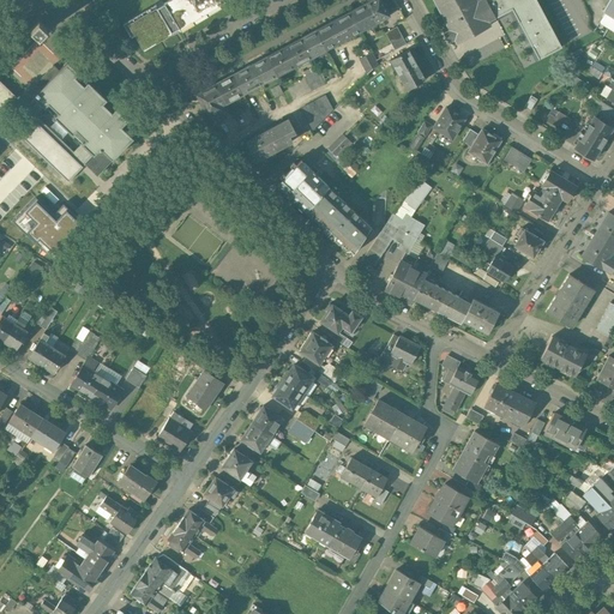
[(169,0),(157,7),(156,4),(122,24),(131,37),(136,35),(144,49),(172,32),(179,29),(180,31),(232,0),(169,0)]
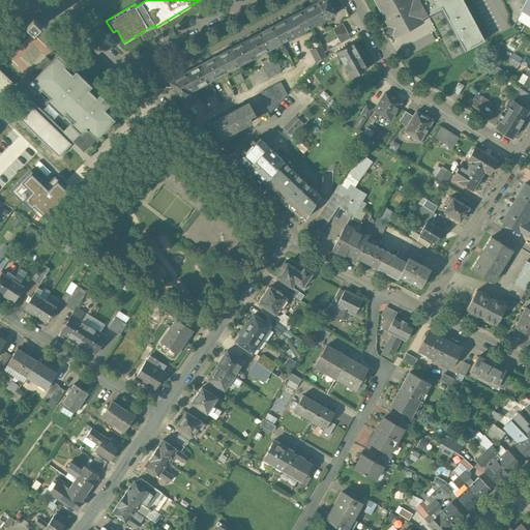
[(328,0),(320,0),(315,3),(324,21),(336,13),(328,0)]
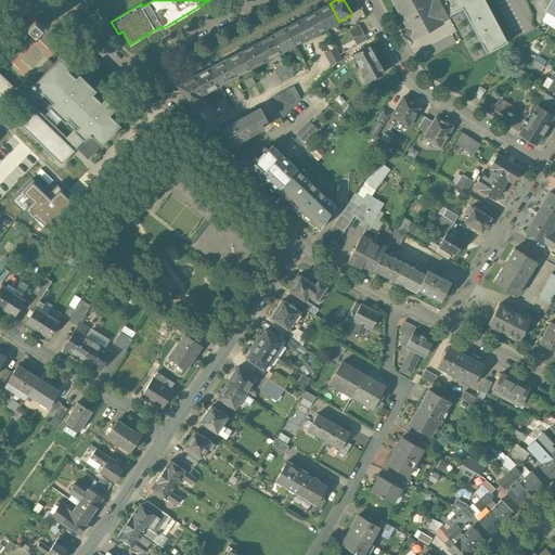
[(391,0),(405,25),(400,28),(405,37),(411,34),(413,39),(444,22),(442,17),(448,15),(439,0),(391,0)]
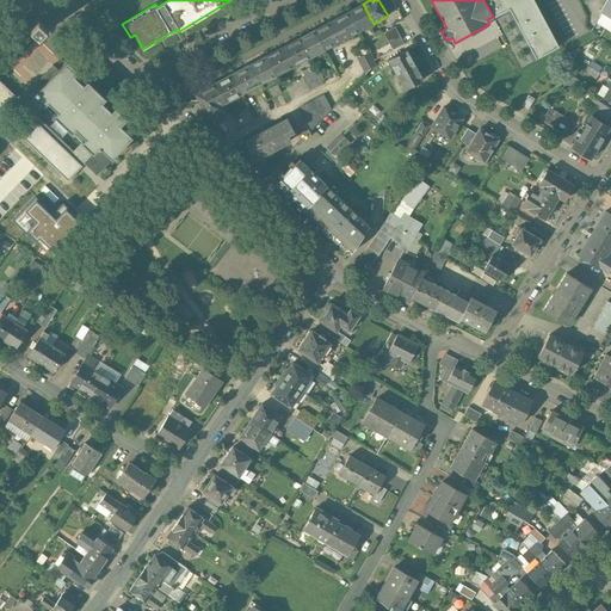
[(534,0),(483,0),(493,17),(508,8),(536,59),(559,47),(534,0)]
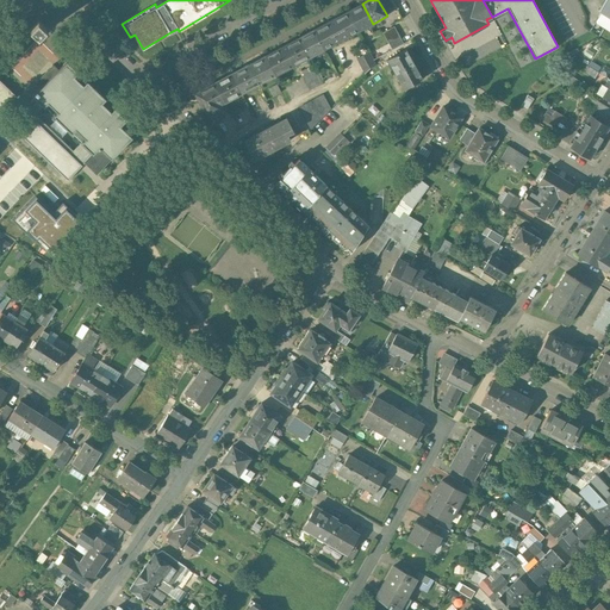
[(609,0),(604,0),(599,10),(602,12),(596,23),(609,31),(609,0)]
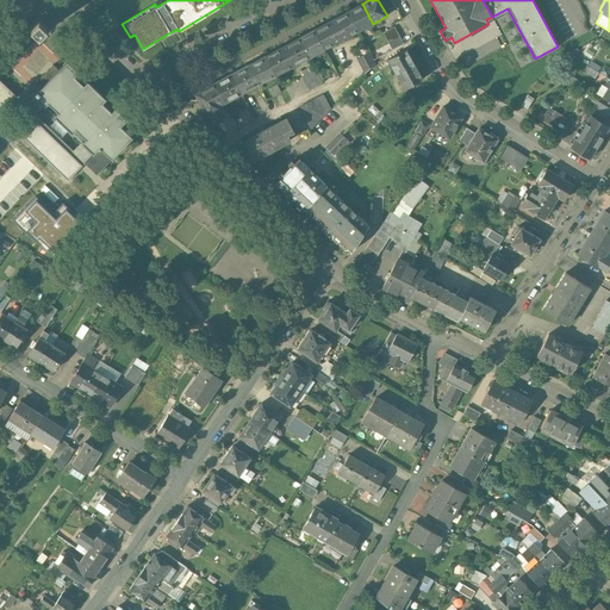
[(362,4),(348,11),(359,31),(373,24),(362,4)]
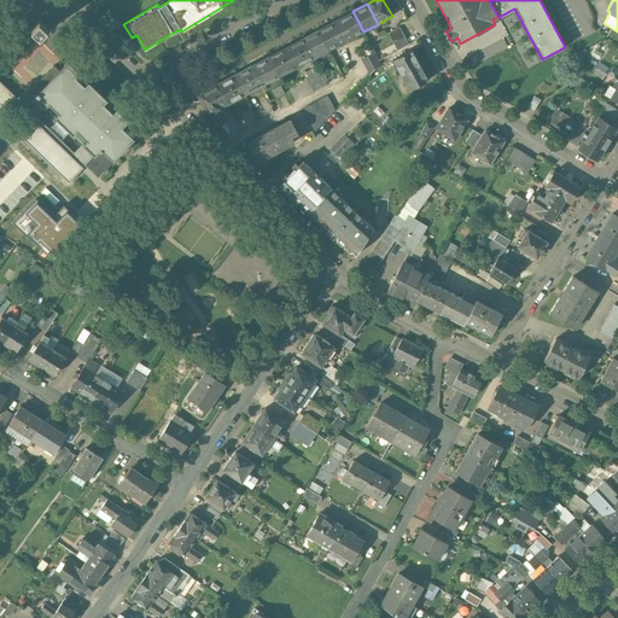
[(353,11),(318,30),(328,51),(363,31),(353,11)]
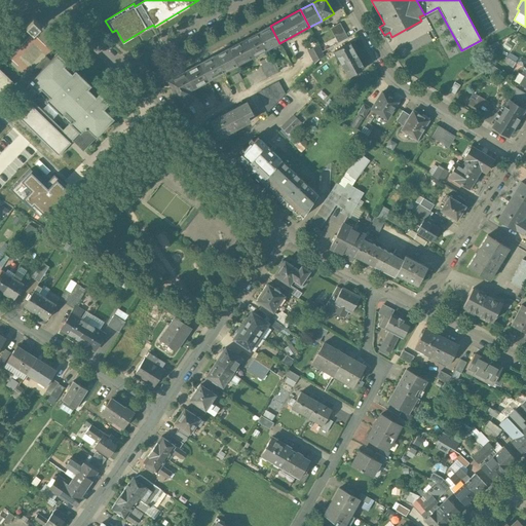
[(42,25),(35,17),(27,25),(34,32),(42,25)]
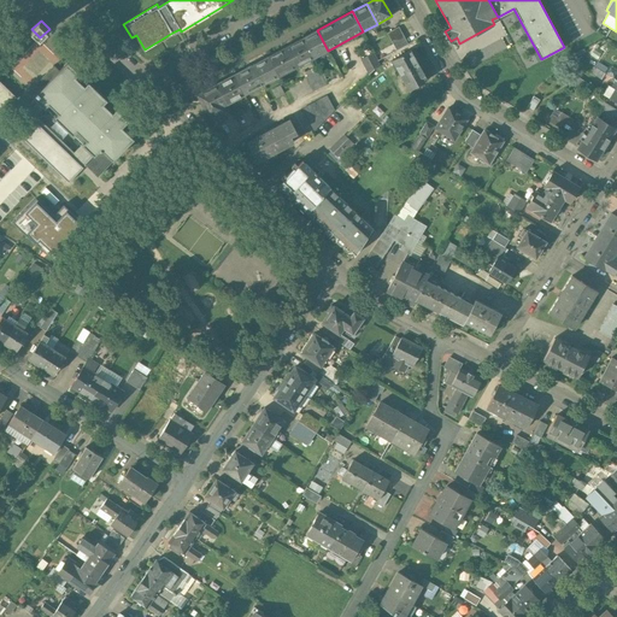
[(401,33),(399,27),(387,33),(388,34),(391,39),(401,33)]
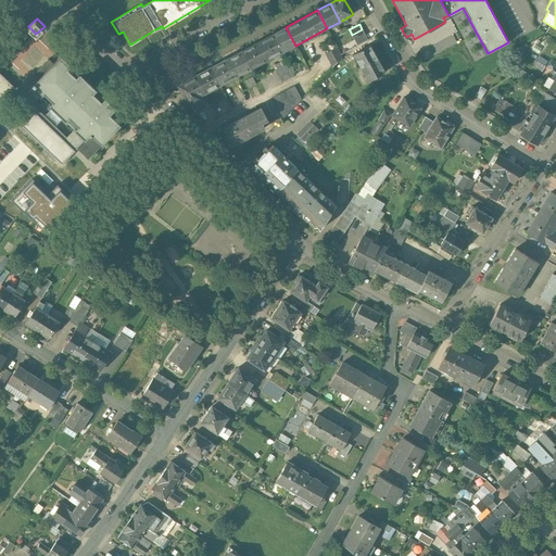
[(286,27),(273,34),(282,52),(295,46),(286,27)]
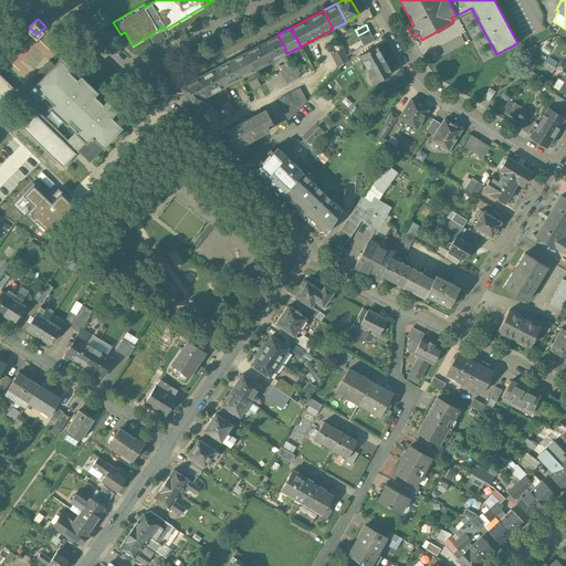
[(375,41),(368,30),(358,35),(360,40),(364,46),(375,41)]
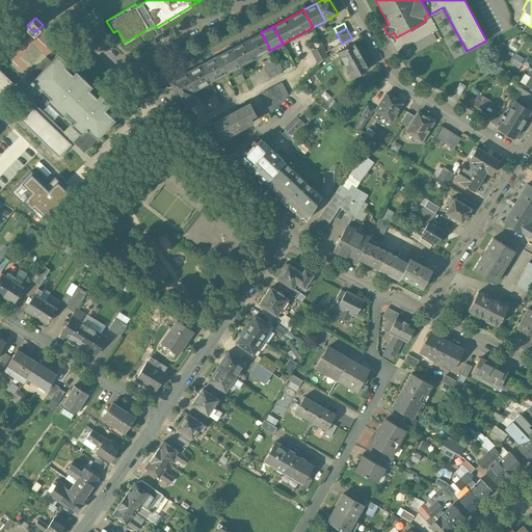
[(261,32),(246,41),(256,58),(270,50),(261,32)]
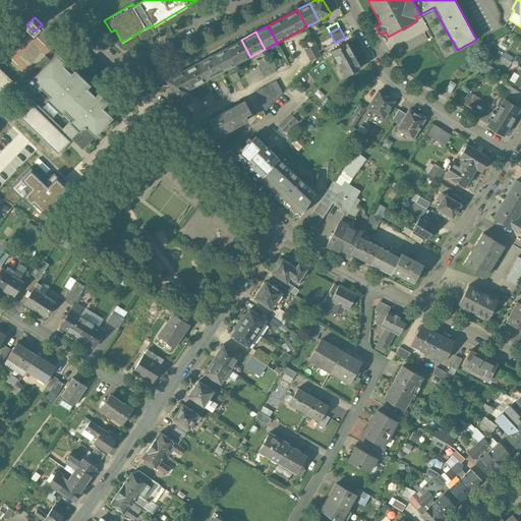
[(332,37),(316,46),(320,51),(335,43),(332,37)]
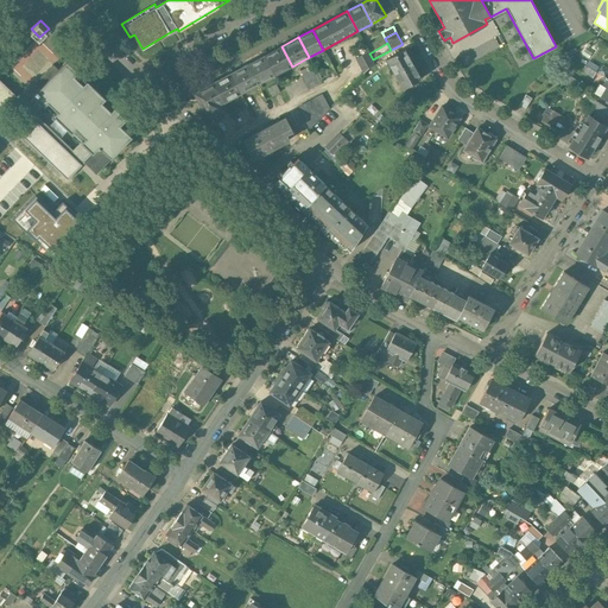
[(282,46),(264,55),(274,75),(292,67),(282,46)]
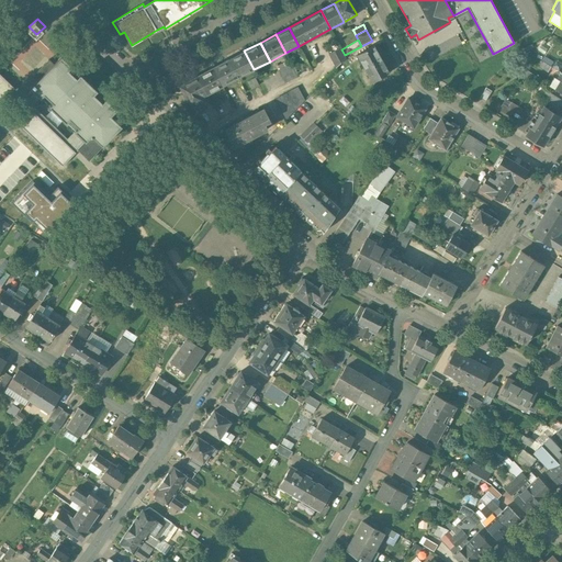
[(375,46),(358,56),(366,69),(383,59),(375,46)]
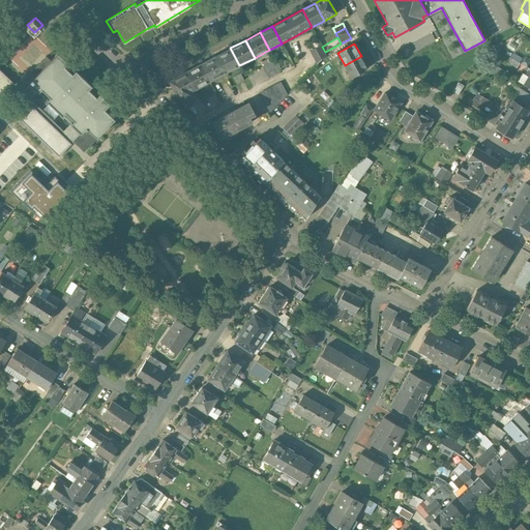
[(322,46),(311,52),(317,64),(326,55),(325,52),(322,47),(322,46)]
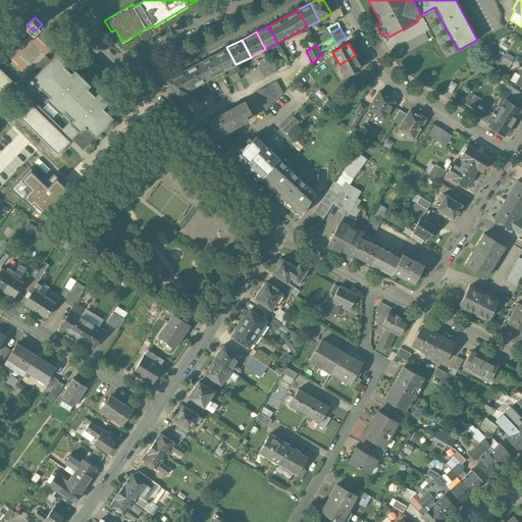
[(226,47),(212,55),(221,72),(236,64),(226,47)]
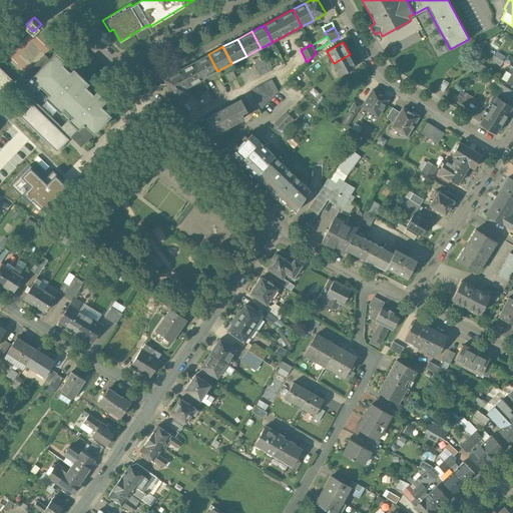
[(107,99),(56,51),(49,58),(44,54),(30,69),(35,73),(28,81),(29,81),(37,89),(69,120),(78,128),(71,136),(71,137),(81,146),(94,133),(94,132),(111,114),(101,105),(107,99)]
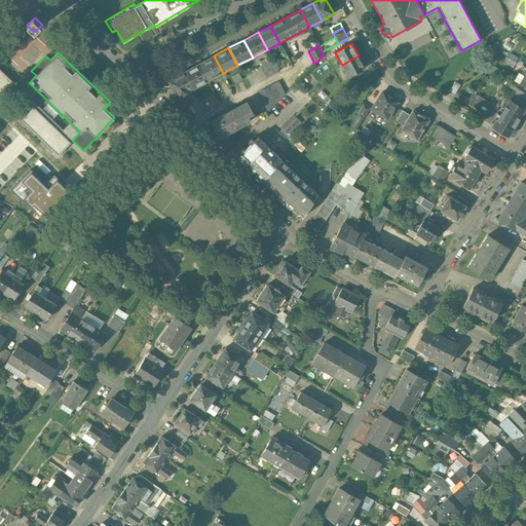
[(214,55),(199,64),(209,80),(223,73),(214,55)]
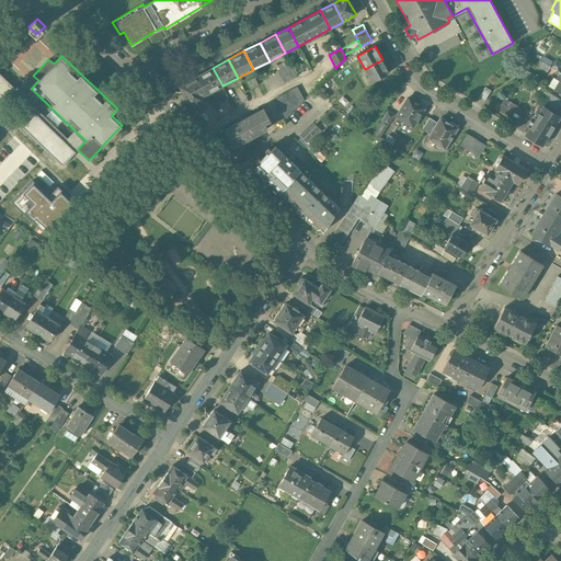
[(382,59),(365,69),(373,82),(390,72),(382,59)]
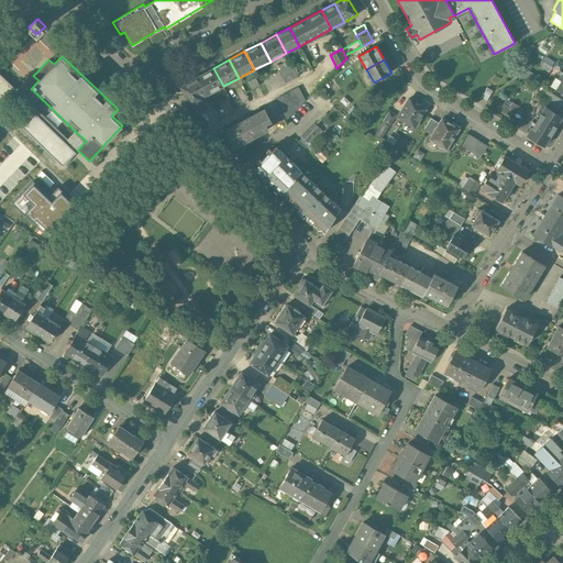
[(552,67),(543,62),(540,67),(549,73),(552,67)]
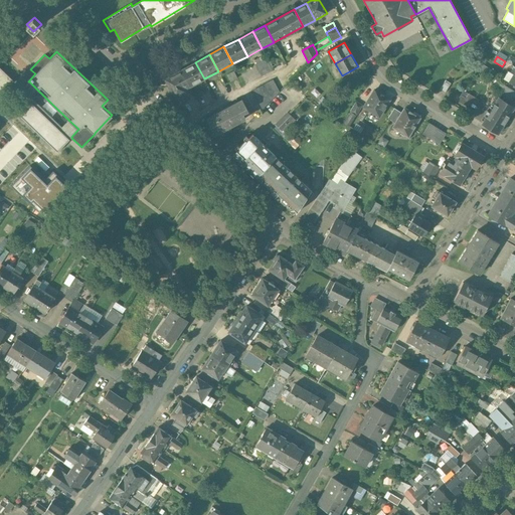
[(254,64),(258,70),(270,64),(267,58),(254,64)]
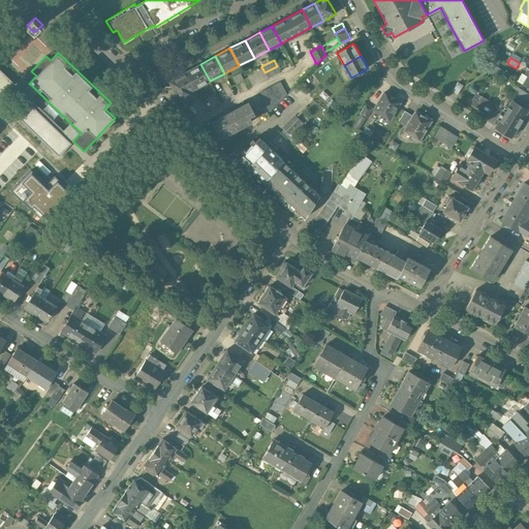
[(200,64),(186,71),(195,89),(210,81),(200,64)]
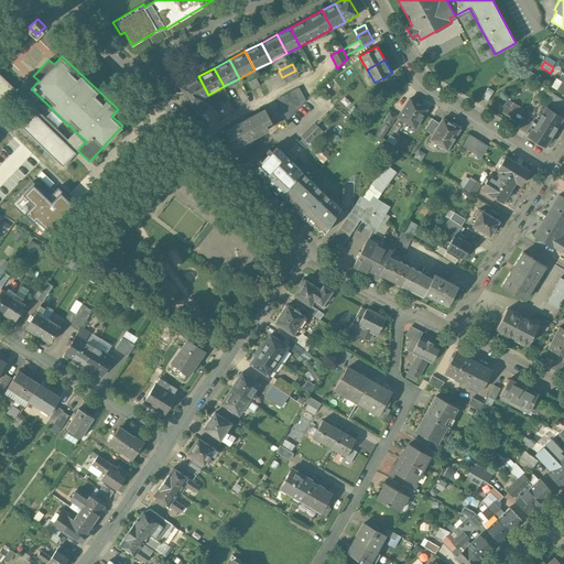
[(537,76),(527,69),(522,75),(533,82),(537,76)]
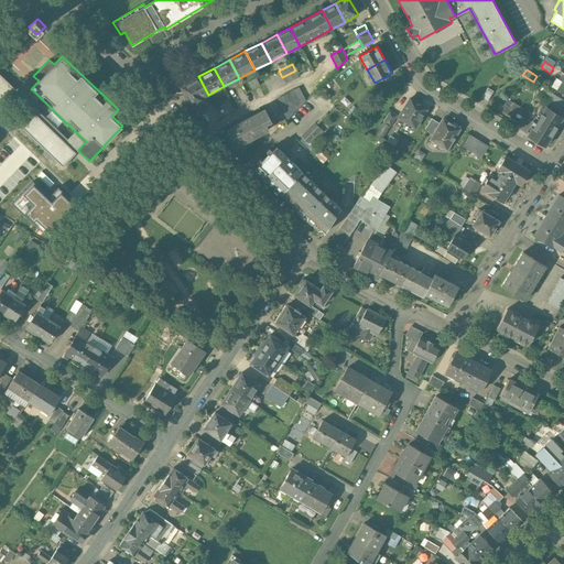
[(295,71),(282,77),(285,84),(299,77),(295,71)]
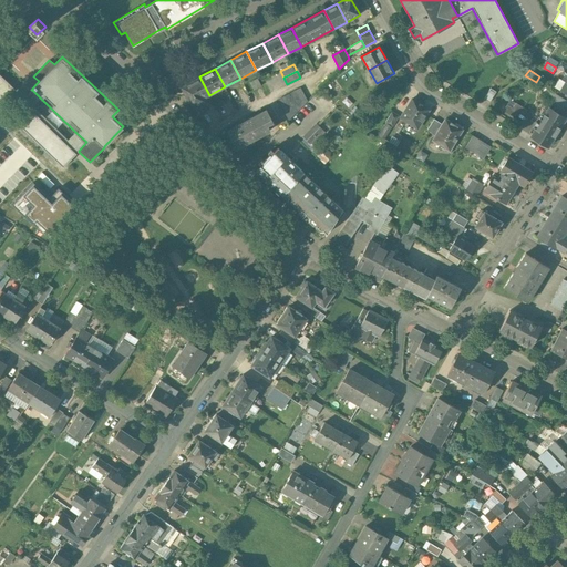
[(41,99),(32,90),(24,98),(0,74),(0,104),(11,93),(29,110),(16,122),(63,168),(79,152),(79,151),(86,142),(76,133),(69,141),(33,106),(41,99)]
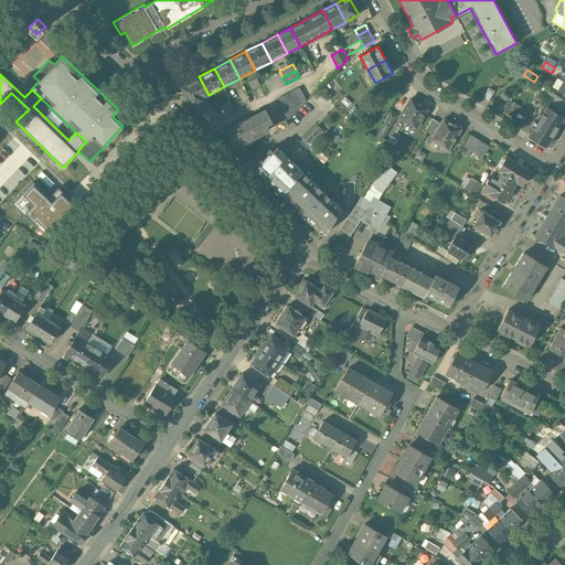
[(199,76),(180,86),(192,108),(205,102),(203,97),(209,95),(199,76)]
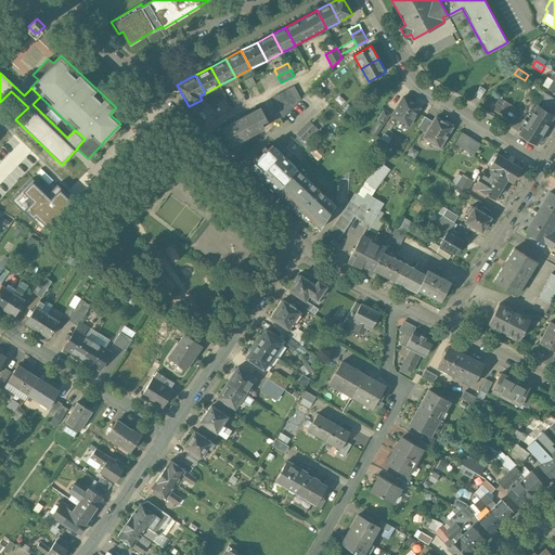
[(554,76),(552,81),(546,78),(543,86),(547,89),(554,93),(554,76)]
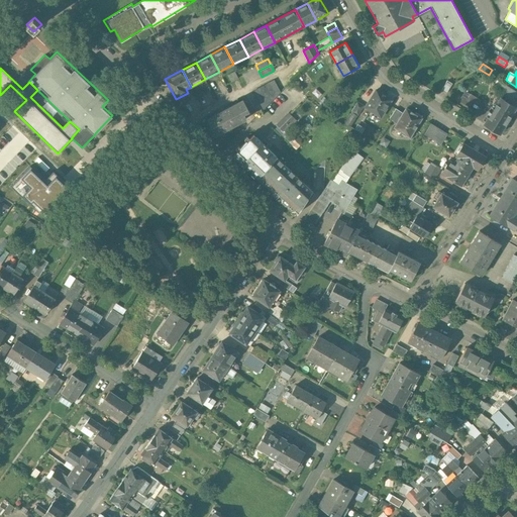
[(441,90),(447,93),(452,83),(446,80),(441,90)]
